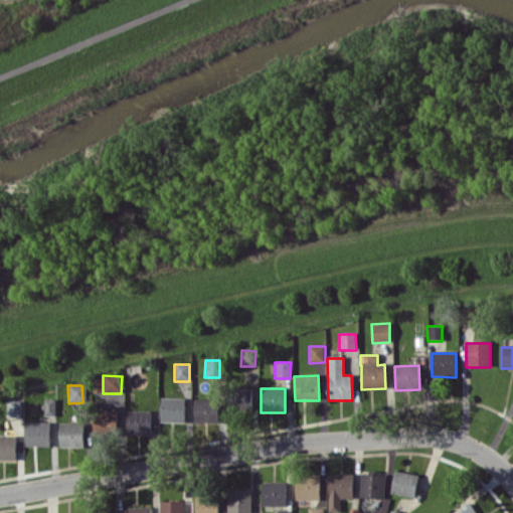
[(228,389),(227,410),(250,411),(250,389),(228,389)]
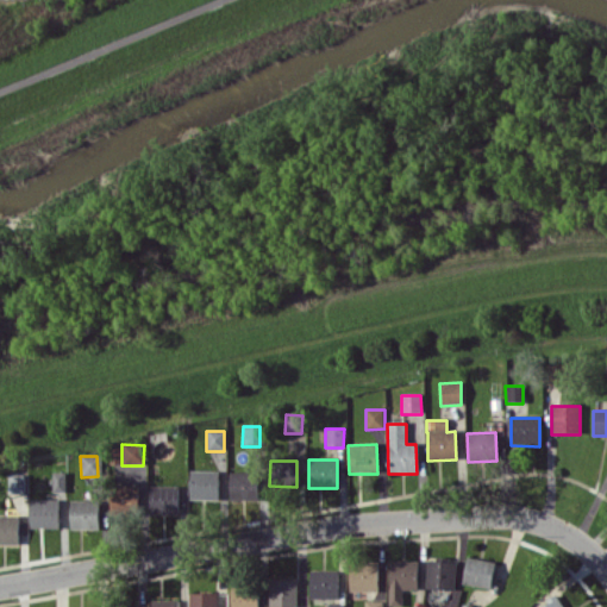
[(219,473),(189,473),(188,501),(218,502),(219,473)]
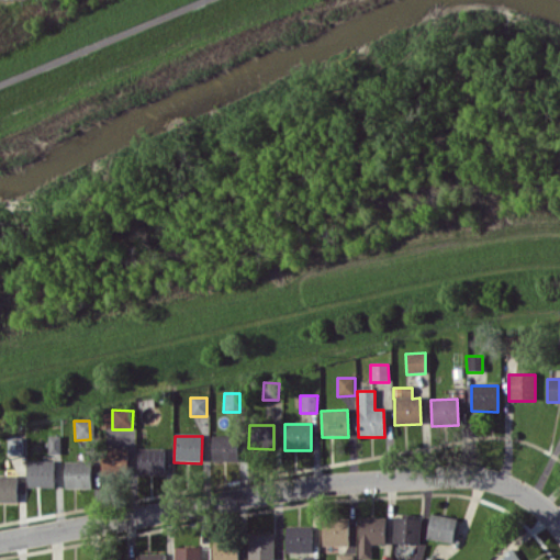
[(47,455),(59,455),(59,437),(47,437),(47,455)]
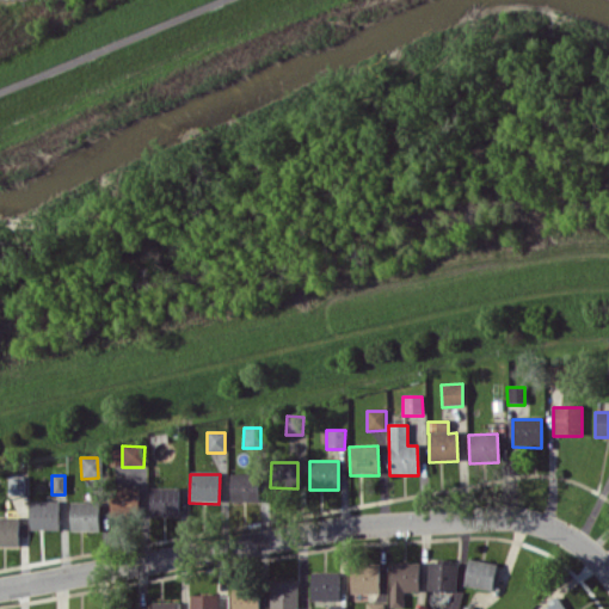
[(229,503),(257,503),(258,475),(229,475),(229,503)]
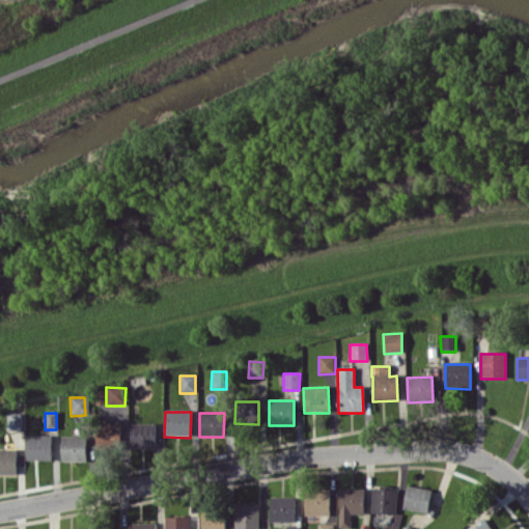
[(6,430),(20,432),(21,415),(6,414),(6,430)]
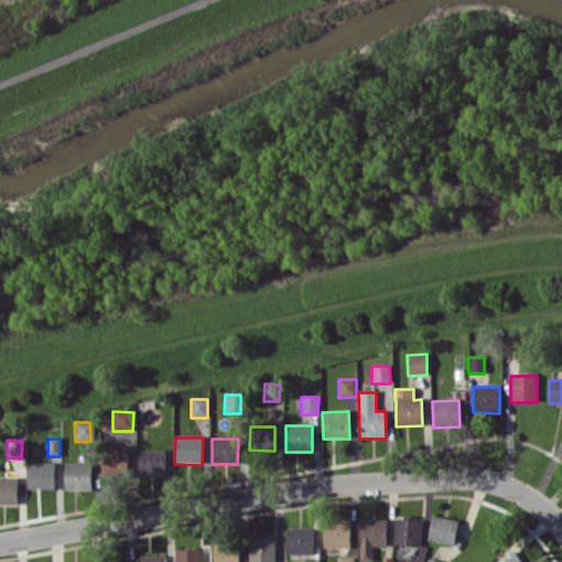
[(164,477),(164,452),(138,451),(138,477),(164,477)]
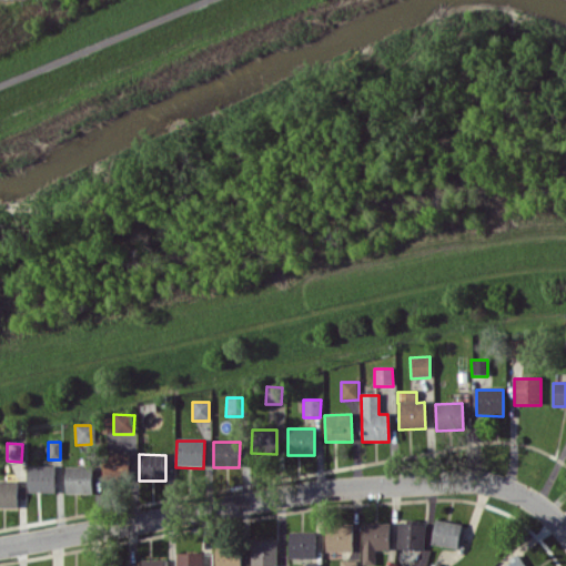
[(101,479),(129,479),(129,457),(102,456),(101,479)]
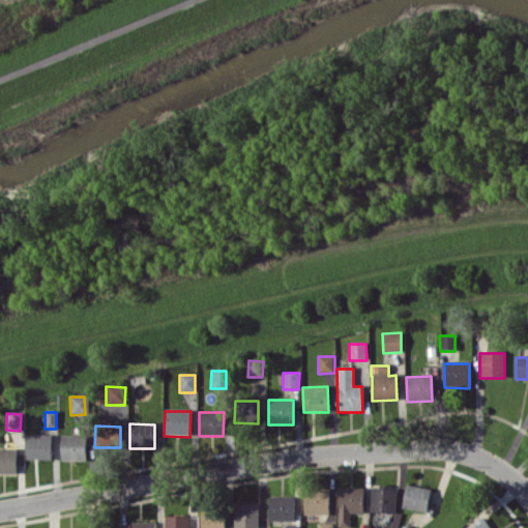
[(26,461),(51,461),(51,435),(25,436),(26,461)]
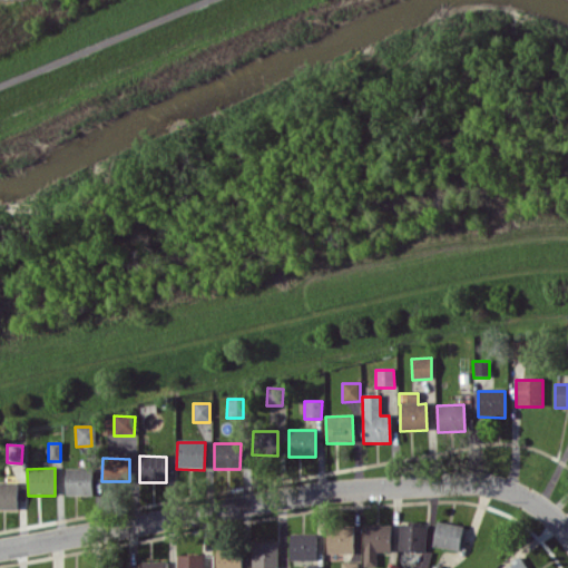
[(65,496),(91,497),(91,470),(65,470),(65,496)]
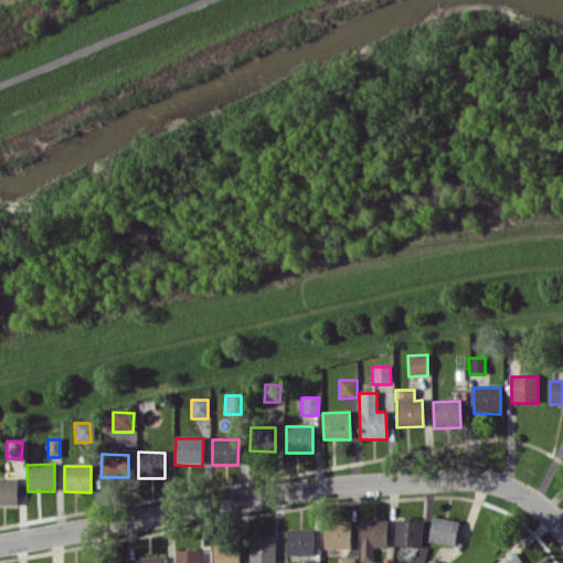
[(0,506),(17,506),(18,479),(0,478),(0,506)]
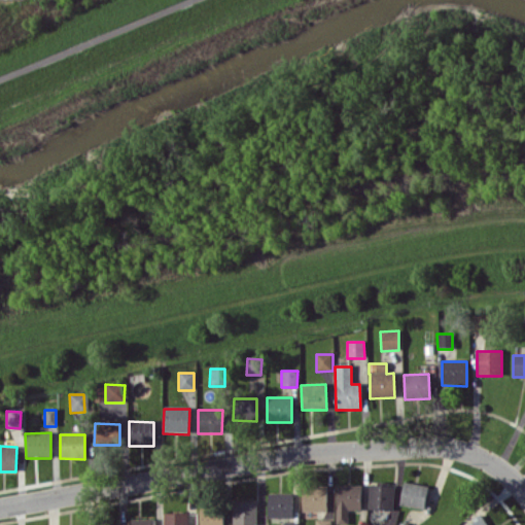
[(398,505),(423,510),(427,487),(403,483),(398,505)]
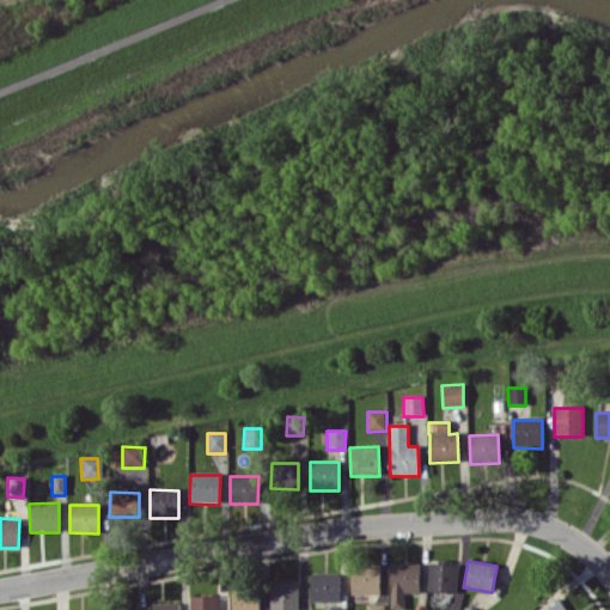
[(418,595),(419,566),(390,565),(389,609),(403,609),(403,595),(418,595)]
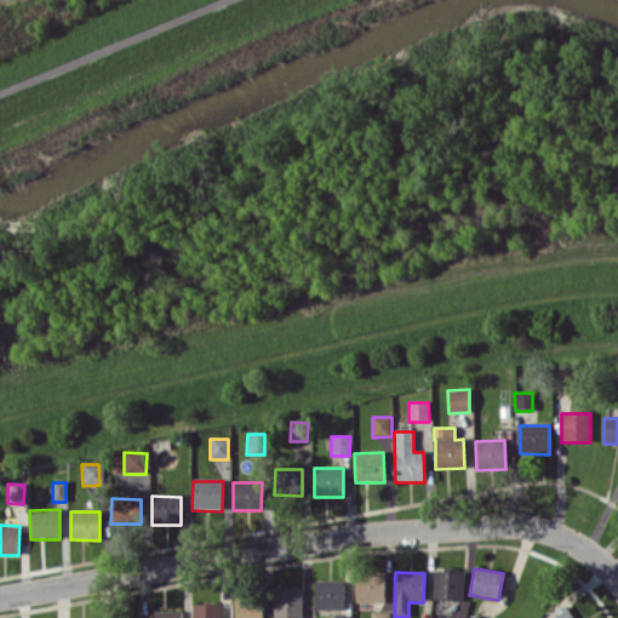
[(462,602),(463,573),(434,572),(433,601),(462,602)]
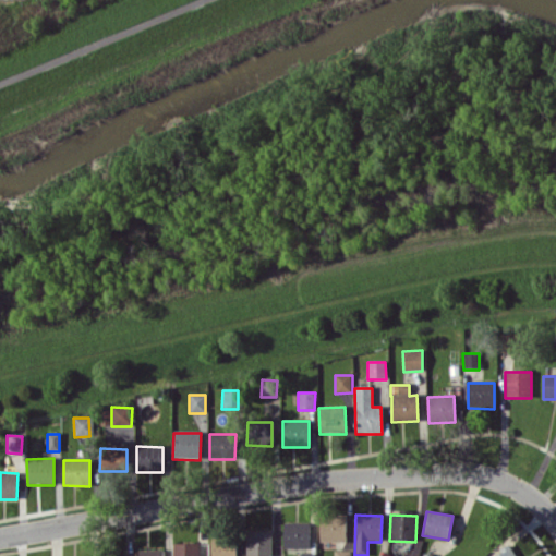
[(345,543),(346,518),(319,518),(319,543),(345,543)]
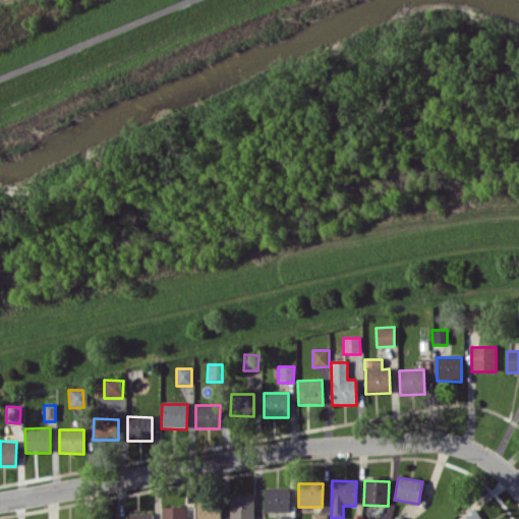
[(287,513),(288,488),(265,488),(264,513),(287,513)]
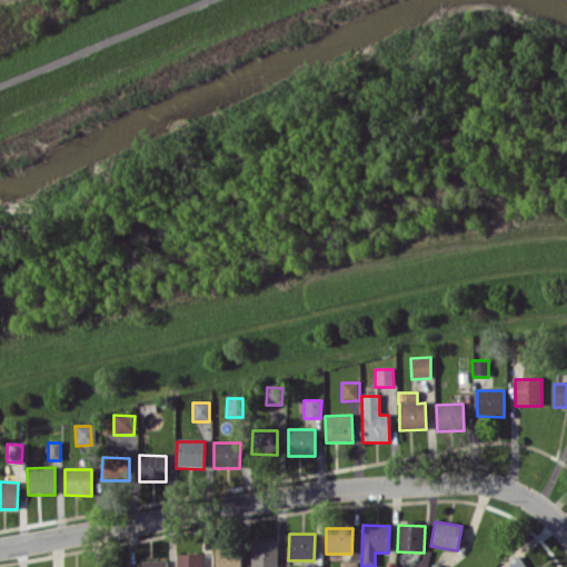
[(276,541),(250,543),(250,566),(277,566),(276,541)]
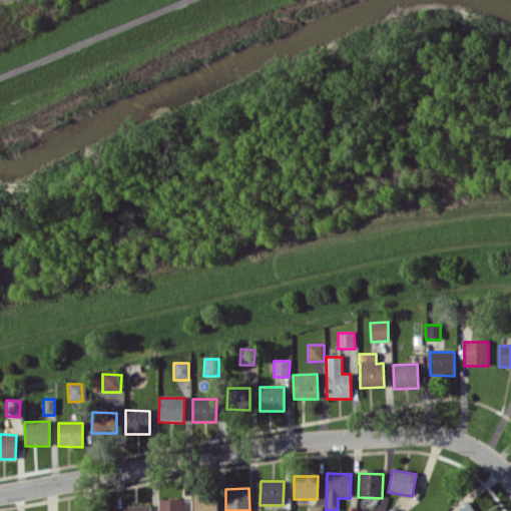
[(216,510),(216,495),(193,495),(192,510),(216,510)]
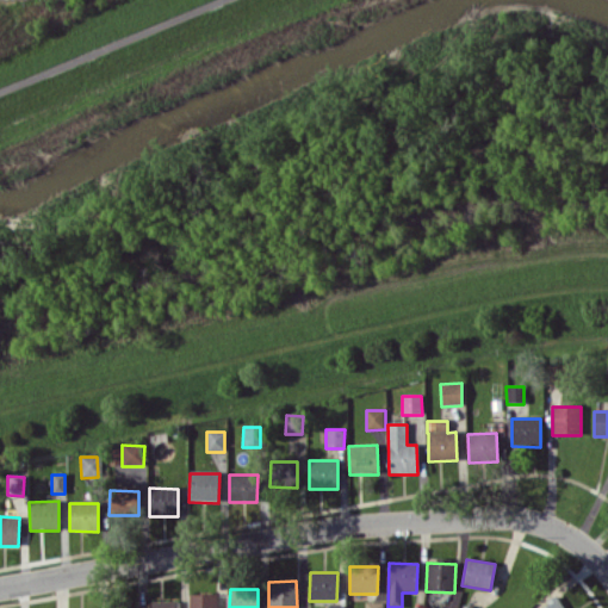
[(216,607),(216,596),(188,595),(187,607),(216,607)]
